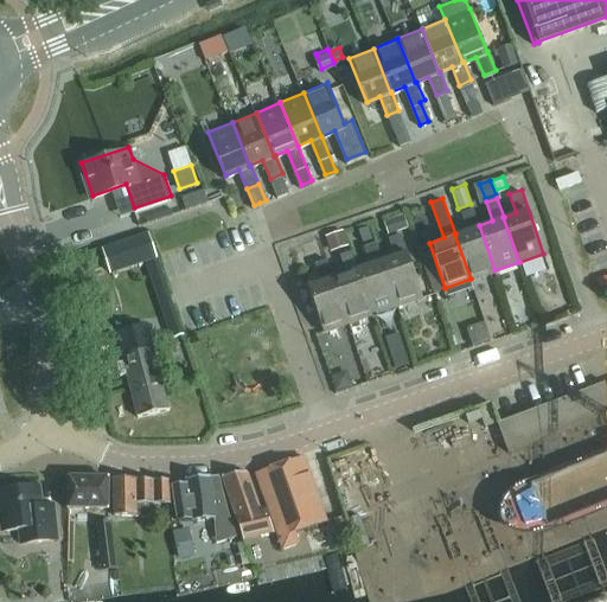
[(147,219),(173,211),(172,205),(146,213),(147,219)]
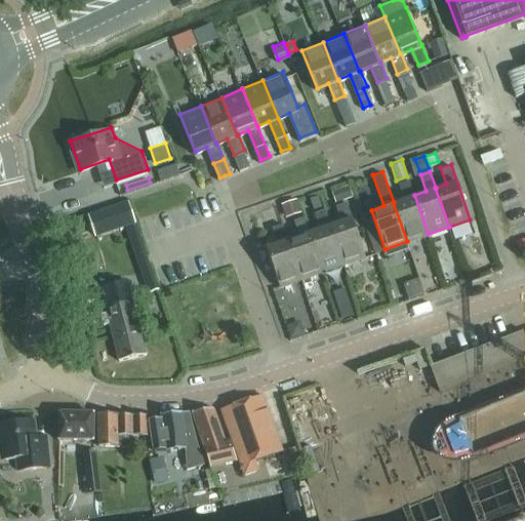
[(393,202),(407,241),(428,234),(414,195),(408,178),(398,183),(404,199),(394,202),(393,202)]
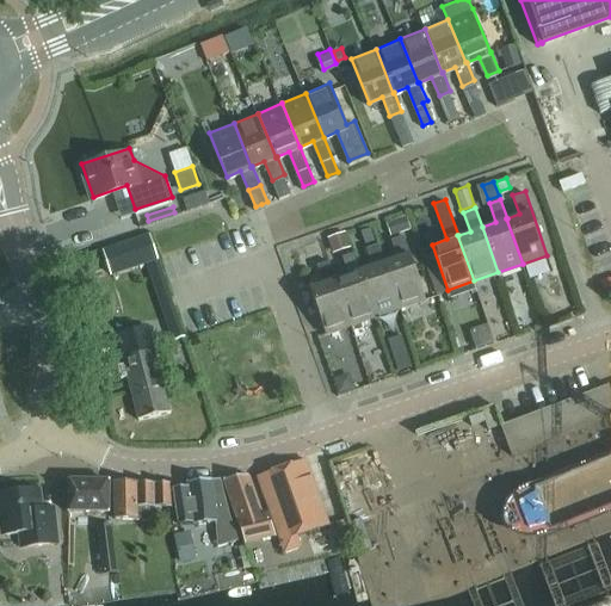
[(360,229),(364,241),(372,237),(369,226),(360,229)]
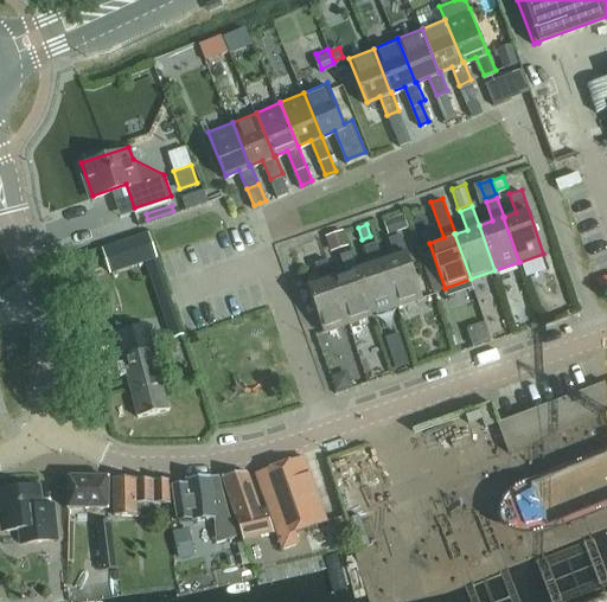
[(382,258),(397,303),(422,295),(407,250),(408,250),(401,231),(388,236),(395,255),(382,258)]
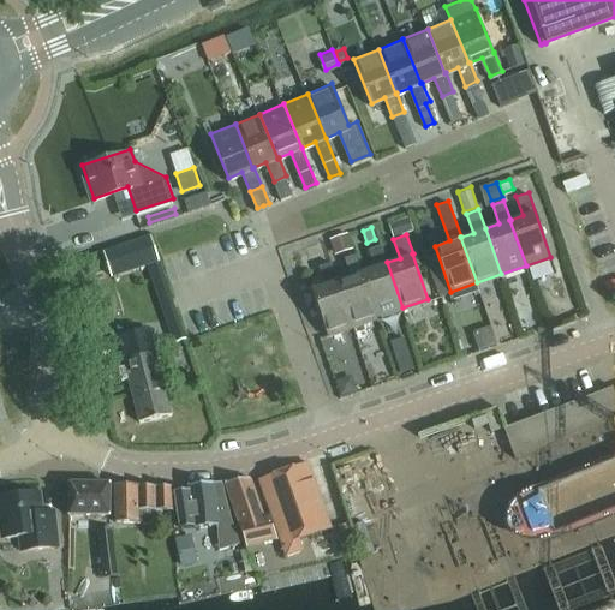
[(157,257),(149,235),(103,250),(112,273),(157,257)]
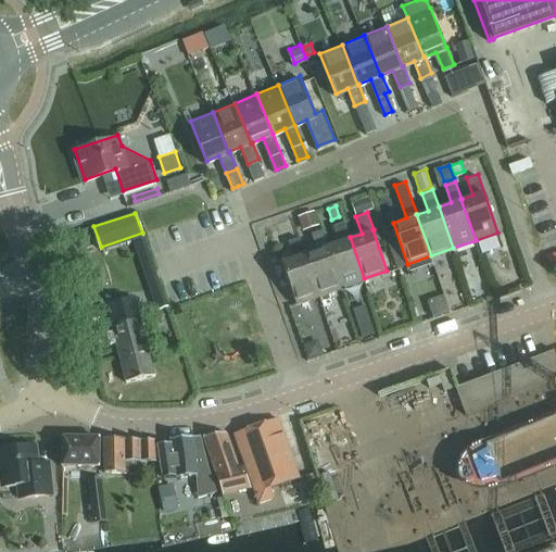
[(364,278),(350,237),(344,221),(333,224),(339,241),(328,245),(342,286),(364,278)]
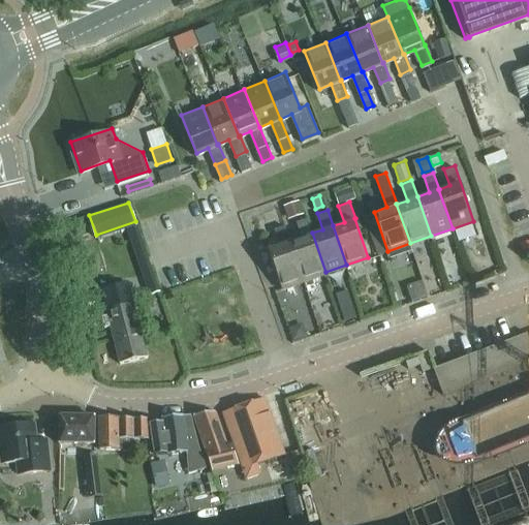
[(325,272),(312,233),(306,217),(294,221),(301,237),(290,241),(305,279),(325,272)]
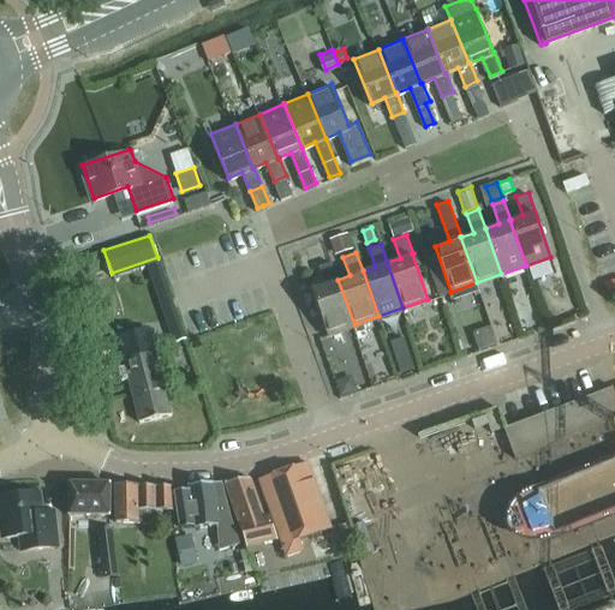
[(354,324),(338,280),(332,261),(320,265),(327,283),(312,289),(328,334),(354,324)]
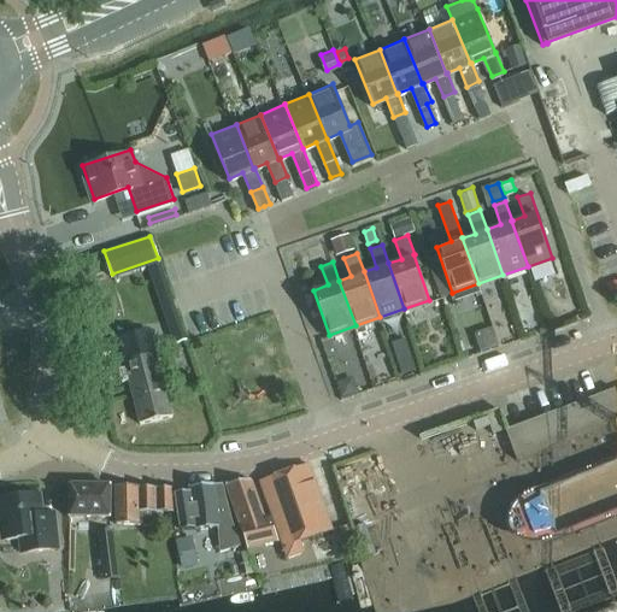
[(517,307),(519,328),(540,324),(538,304),(517,307)]
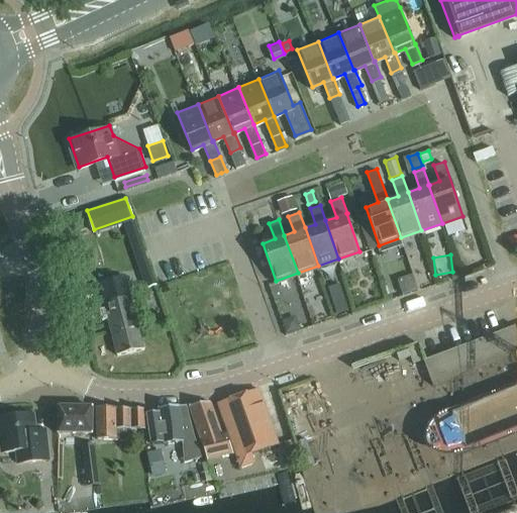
[(140,274),(130,276),(134,295),(144,292),(140,274)]
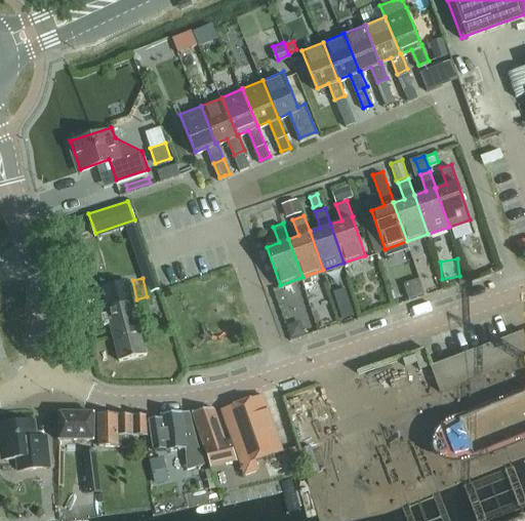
[(111,319),(120,357),(144,351),(130,299),(132,298),(127,281),(116,283),(116,282),(113,282),(113,284),(103,287),(107,305),(106,306),(110,320),(111,319)]
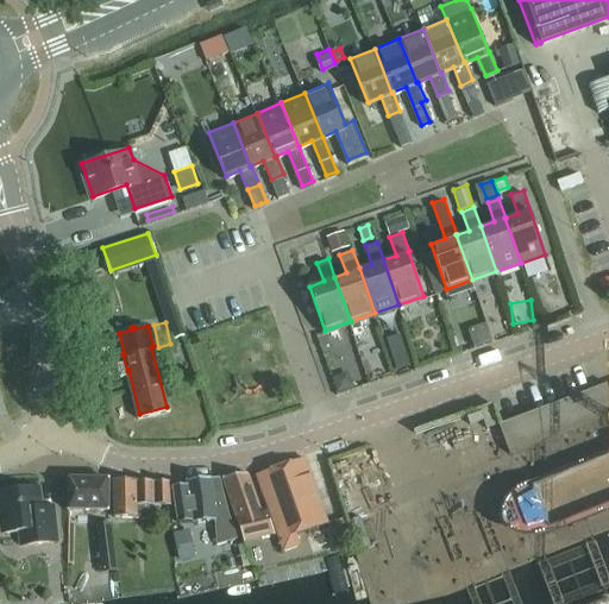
[(608,385),(606,381),(604,382),(606,382),(500,422),(498,422),(509,451),(608,411),(608,385)]
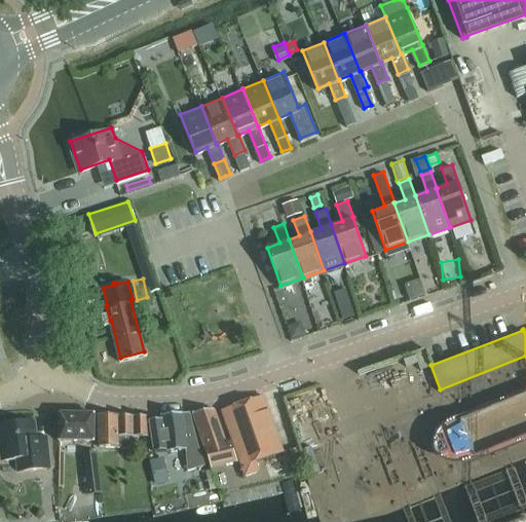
[(525,393),(516,397),(520,408),(525,405),(525,393)]
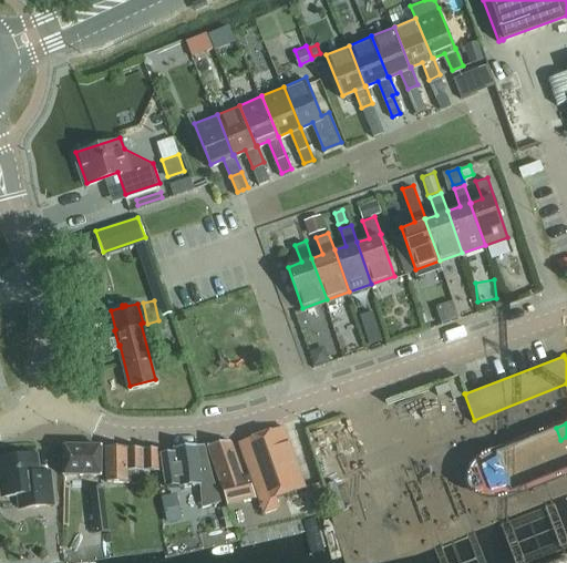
[(274,495),(275,495),(305,484),(284,425),(238,440),(239,442),(241,441),(240,441),(249,438),(249,439),(253,449),(247,451),(259,487),(269,483),(274,495)]
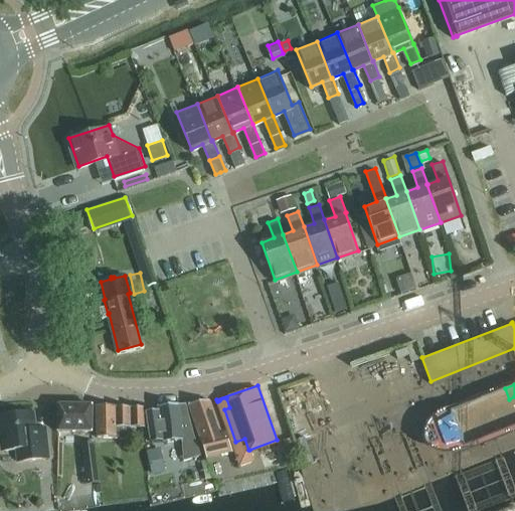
[(485,388),(439,399),(445,422),(491,410),(485,388)]
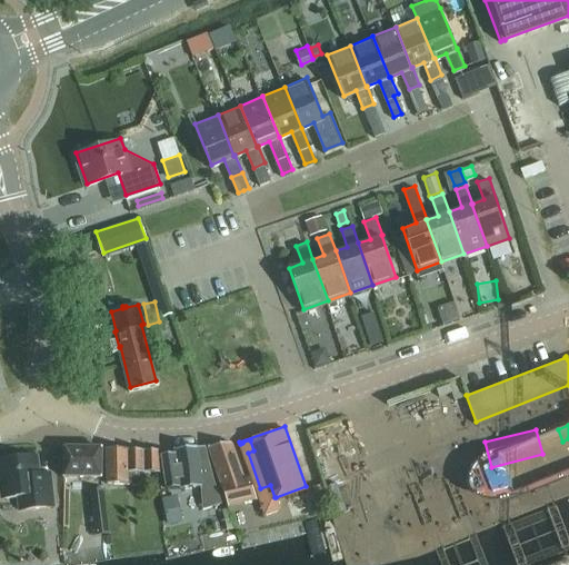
[(208,444),(223,487),(230,504),(257,497),(249,476),(245,477),(231,439),(208,444)]
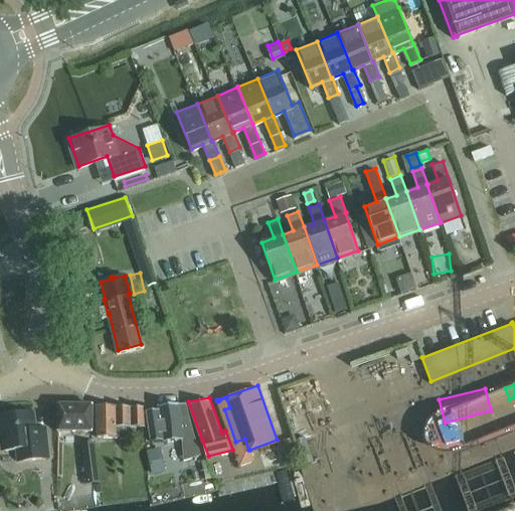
[(185,401),(159,403),(158,403),(158,408),(145,409),(146,424),(147,432),(147,437),(147,440),(181,437),(182,459),(200,453),(197,446),(185,401)]
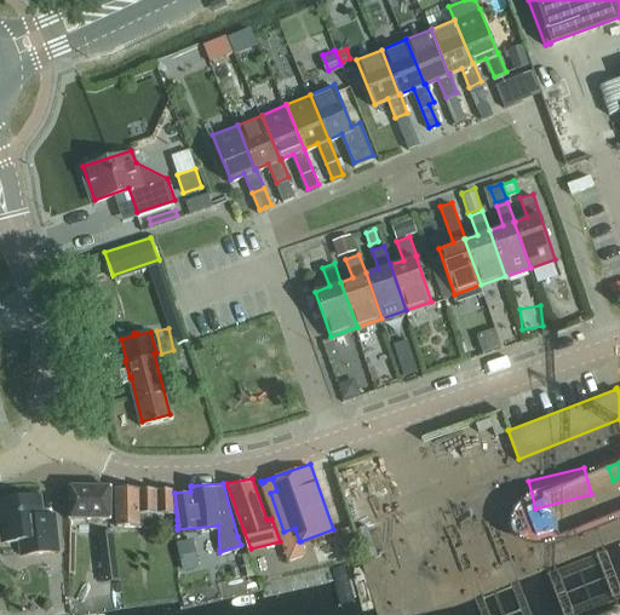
[(108,484),(69,486),(70,517),(109,516),(108,484)]
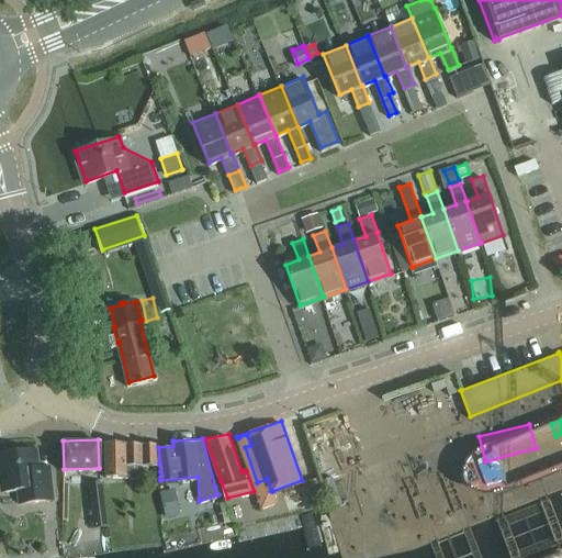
[(142,464),(159,464),(158,447),(157,443),(104,441),(104,476),(142,476),(142,464)]
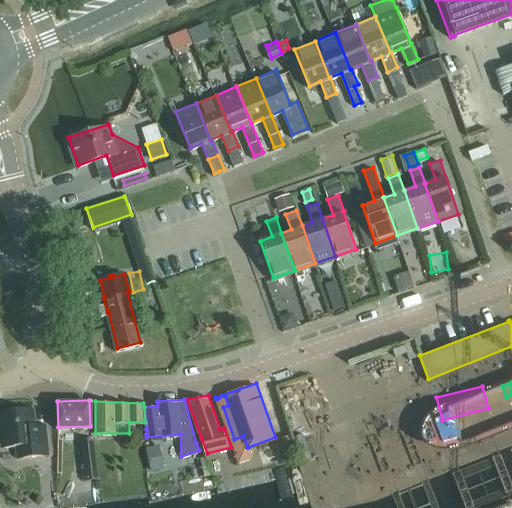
[(373,446),(440,424),(433,405),(366,427),(373,446)]
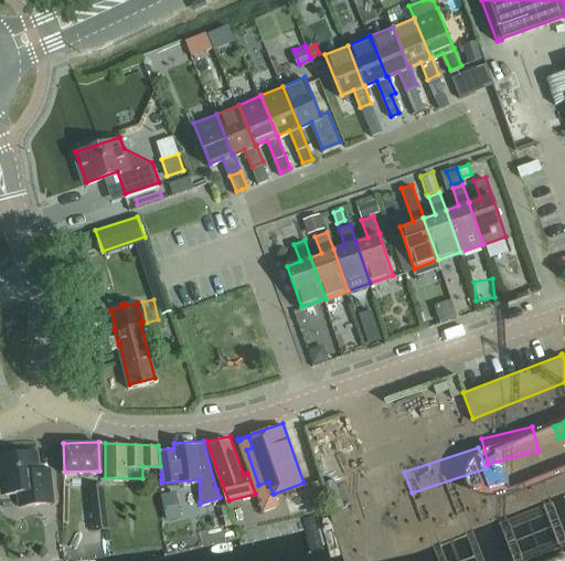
[(18,490),(19,504),(53,499),(50,475),(40,476),(36,451),(0,454),(0,485),(1,493),(18,490)]
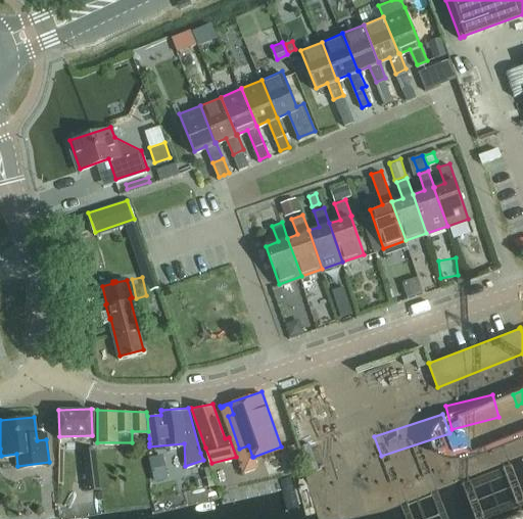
[(96,446),(82,447),(86,489),(100,487),(96,446)]
